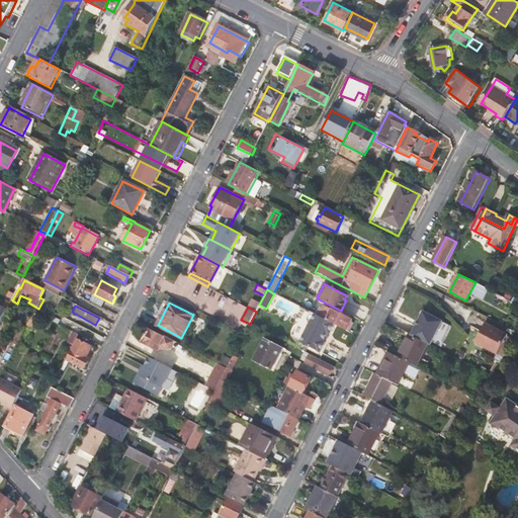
[(333,311),(326,307),(321,318),(328,321),(333,311)]
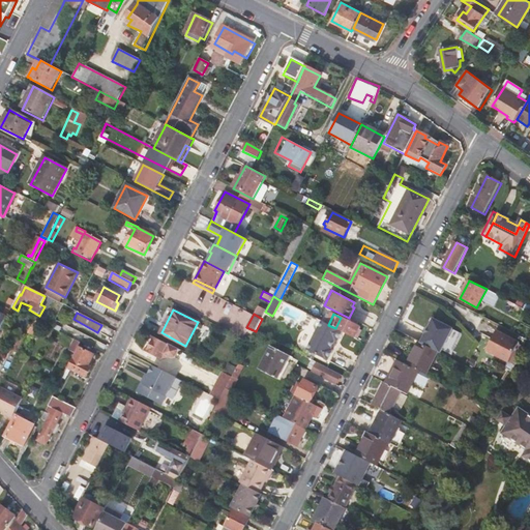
[(361,328),(341,318),(335,328),(343,332),(358,340),(362,330),(360,329),(361,328)]
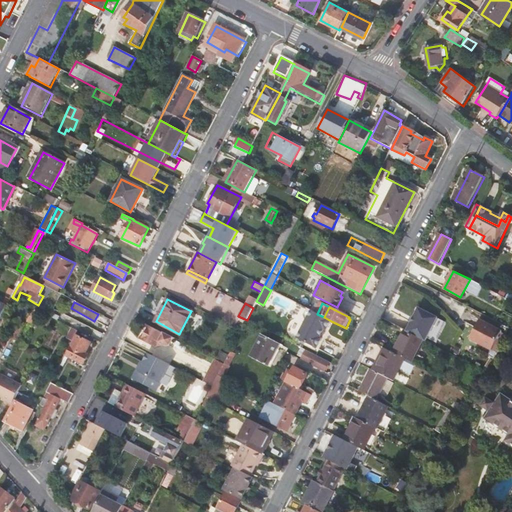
[(426,341),(429,336),(436,339),(445,321),(434,316),(419,308),(407,331),(422,339),(426,341)]
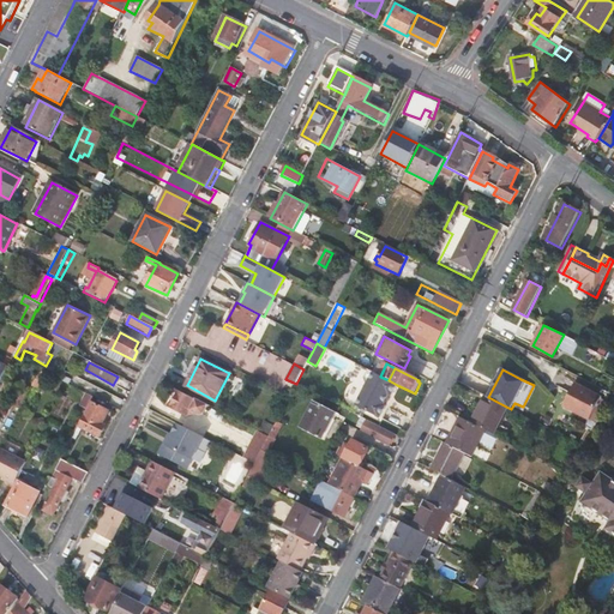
[(387,395),(391,397),(397,385),(389,380),(380,377),(368,371),(365,378),(366,384),(367,385),(356,405),(379,417),(386,407),(383,404),(387,395)]
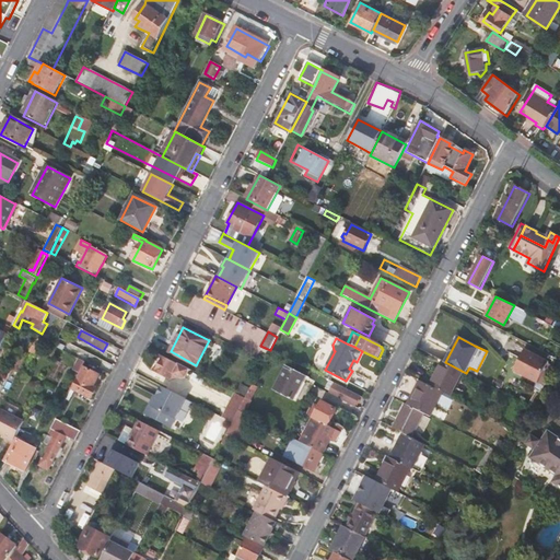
[(103,351),(115,357),(118,349),(107,343),(103,351)]
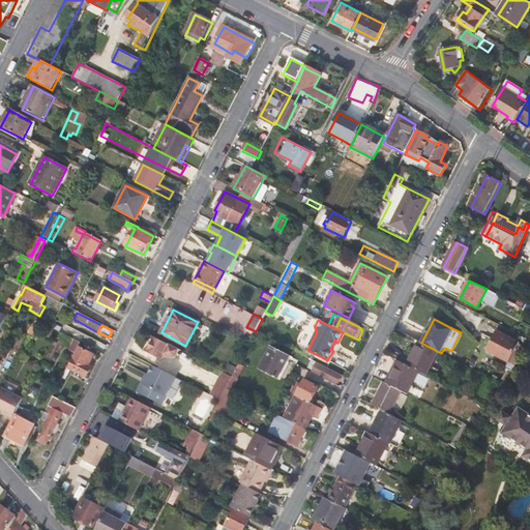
[(484,351),(507,363),(519,343),(495,330),(484,351)]
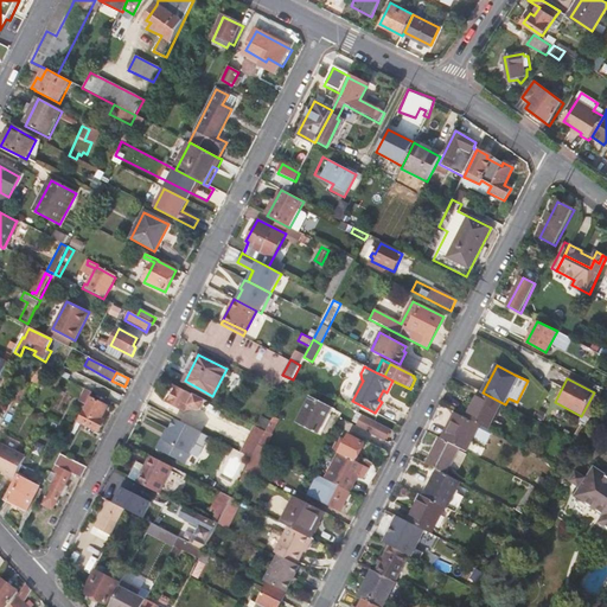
[(205,400),(193,394),(174,384),(165,401),(185,411),(185,409),(189,410),(192,409),(193,407),(197,409),(200,408),(205,400)]
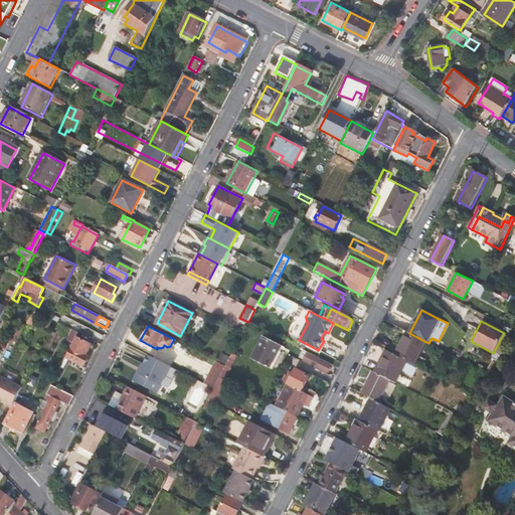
[(73,330),(67,340),(73,343),(76,338),(78,333),(73,330)]
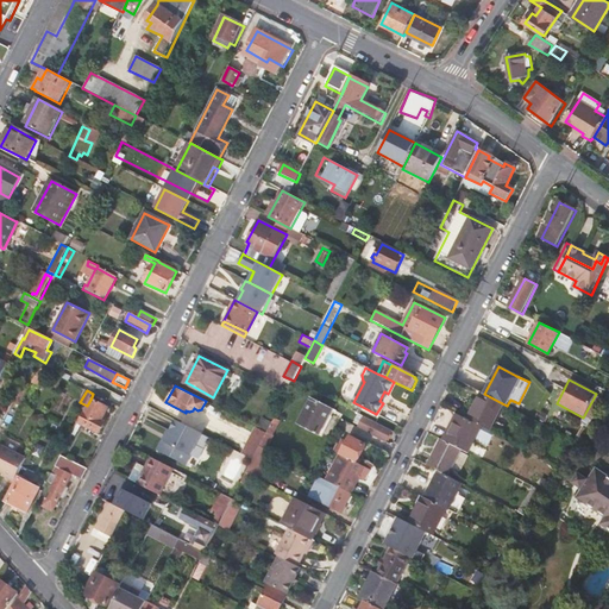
[(489,431),(502,403),(484,394),(482,393),(476,403),(473,402),(465,418),(482,427),(489,431)]
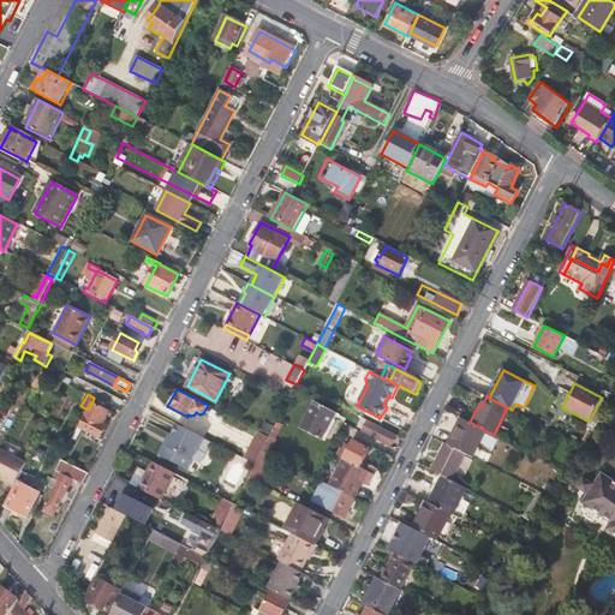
[(321,441),(335,413),(314,402),(300,429),(321,441)]
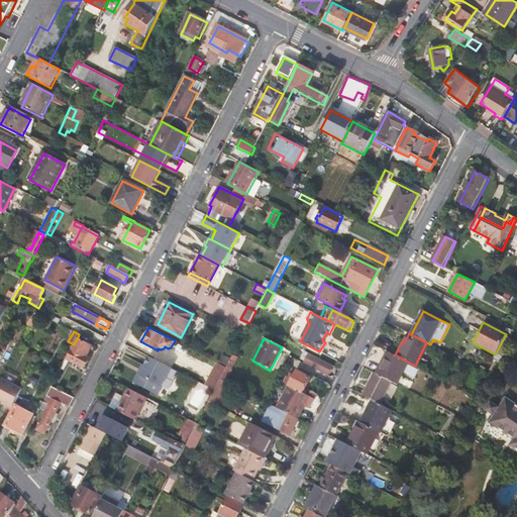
[(87,357),(92,346),(77,339),(74,344),(67,358),(85,368),(89,358),(87,357)]
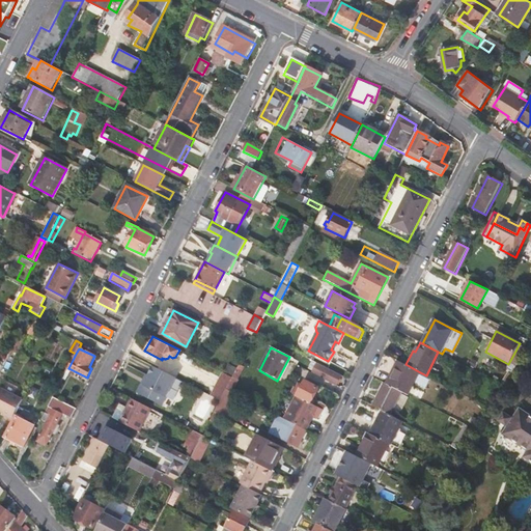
[(420,372),(406,364),(399,361),(387,384),(401,392),(408,395),(420,372)]
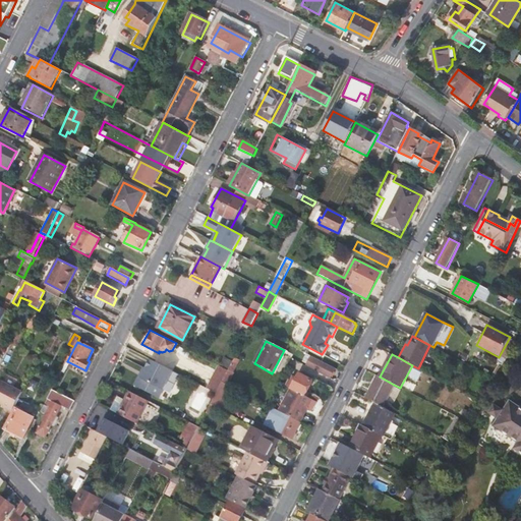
[(306,366),(331,379),(336,369),(310,357),(306,366)]
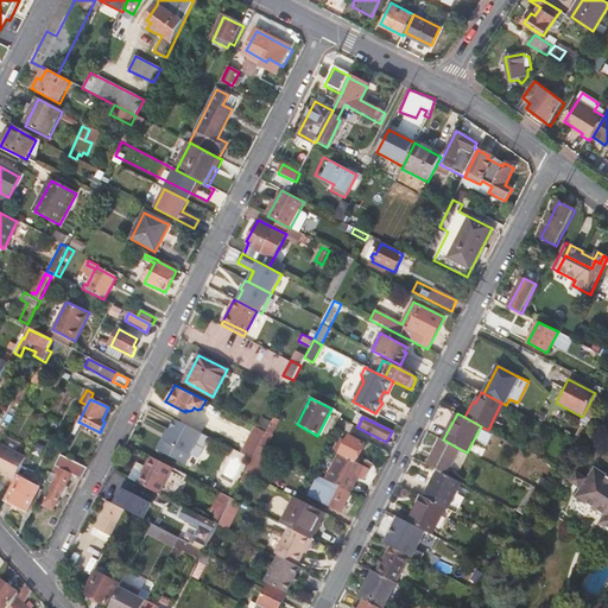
[(185,466),(201,435),(176,420),(164,442),(162,441),(157,450),(185,466)]
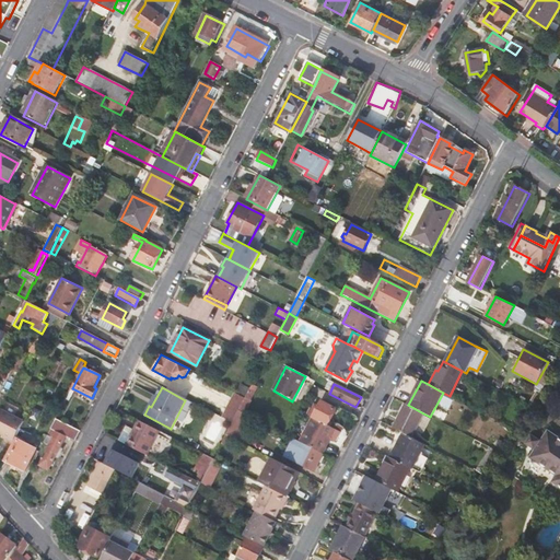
[(233,392),(220,418),(222,419),(232,423),(238,411),(245,398),(235,393),(233,392)]
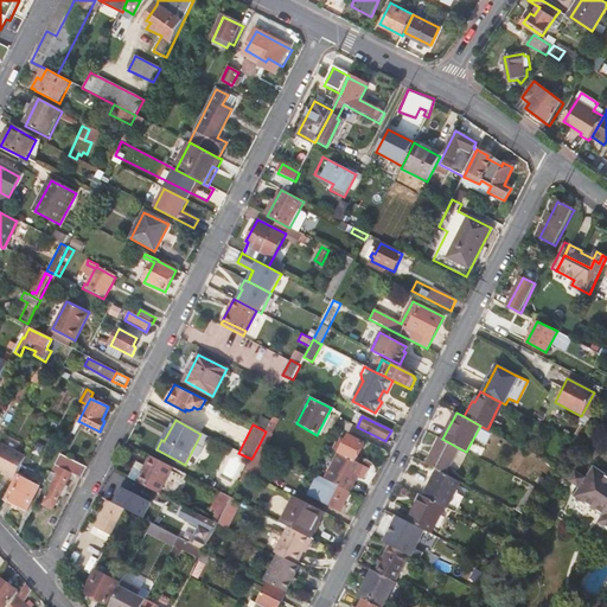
[(333,465),(337,467),(330,483),(349,492),(357,475),(362,478),(366,471),(362,468),(363,466),(356,462),(365,445),(349,435),(344,445),(340,442),(336,452),(339,453),(333,465)]
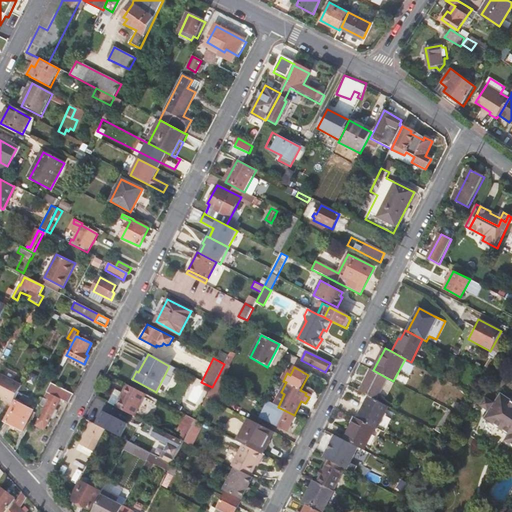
[(387,378),(373,370),(371,370),(360,392),(370,397),(376,400),(387,378)]
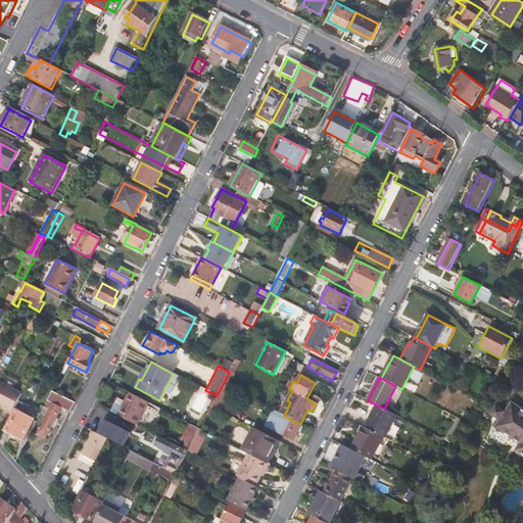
[(2,409),(12,415),(21,396),(0,383),(0,406),(3,408),(2,409)]
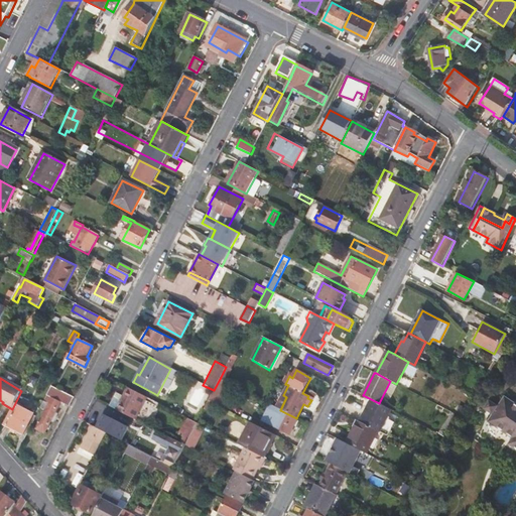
[(214,390),(209,401),(225,409),(229,402),(221,398),(229,383),(220,379),(214,390)]
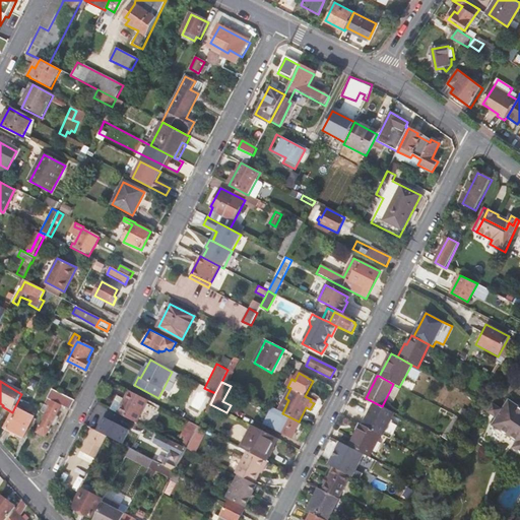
[(61,405),(70,410),(75,401),(53,389),(48,398),(61,405)]
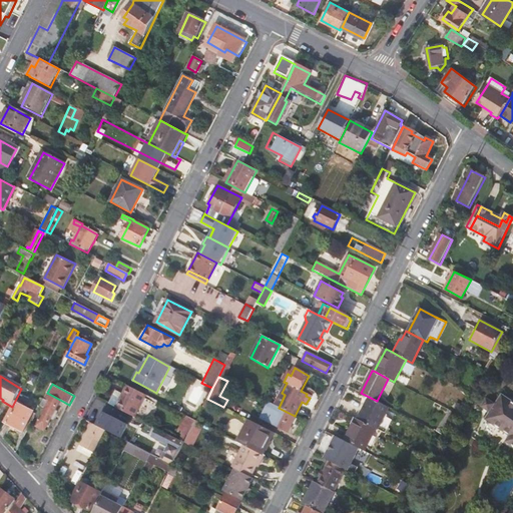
[(119,401),(113,397),(109,404),(133,416),(135,417),(146,396),(127,386),(119,401)]
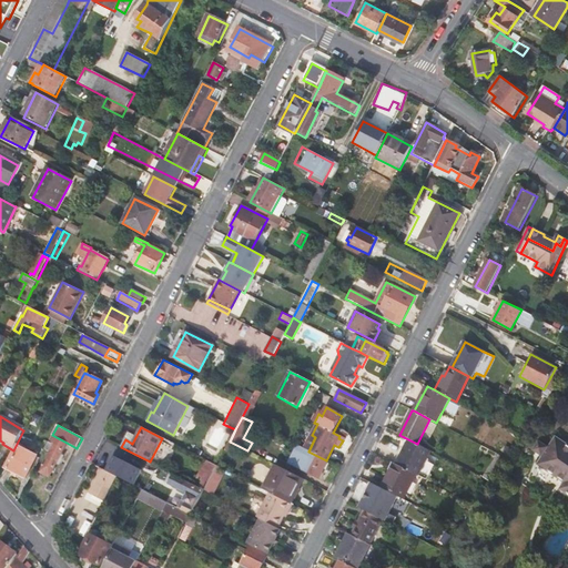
[(40,473),(49,477),(67,443),(52,435),(49,443),(54,445),(40,473)]
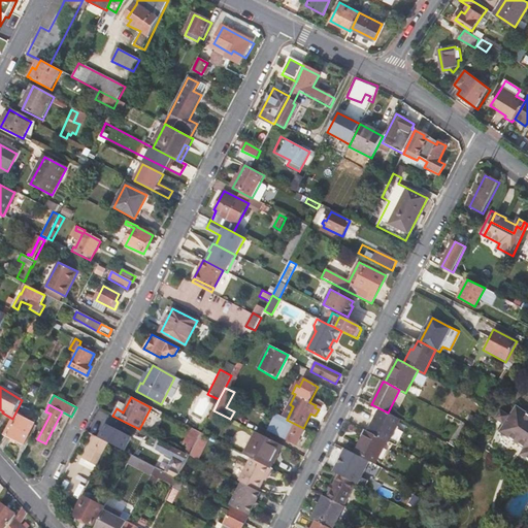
[(527,414),(517,406),(510,417),(509,416),(503,424),(505,424),(500,431),(525,448),(521,454),(527,458),(527,414)]
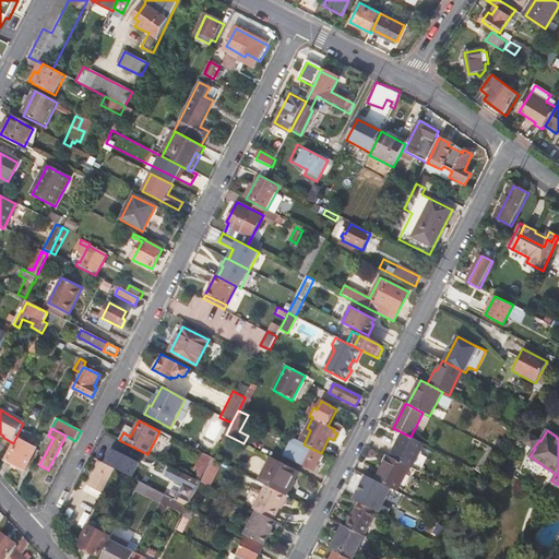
[(424,444),(411,437),(404,433),(391,458),(409,467),(412,468),(424,444)]
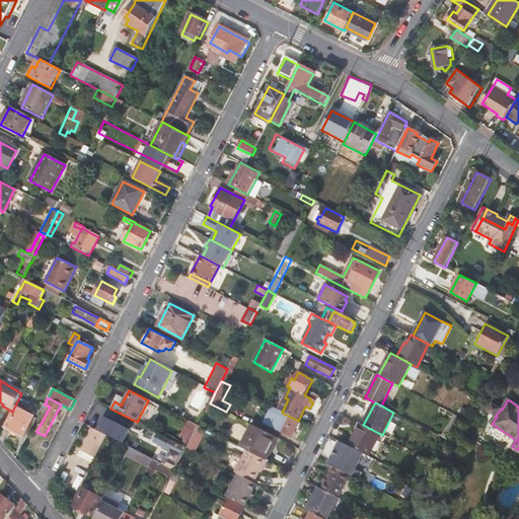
[(492,403),(488,412),(495,417),(501,409),(492,403)]
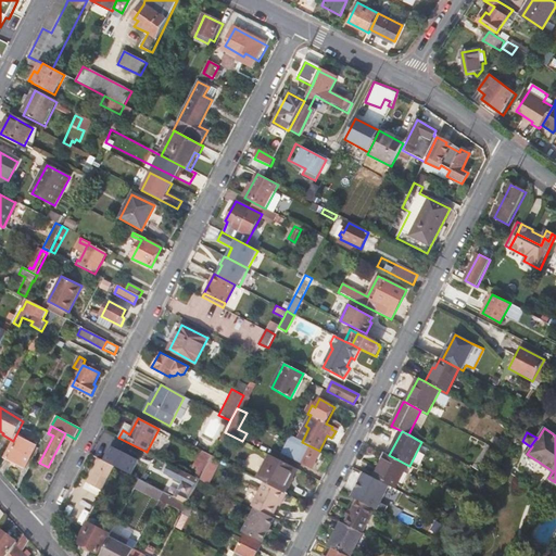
[(2,434),(0,438),(12,444),(13,441),(2,434)]
